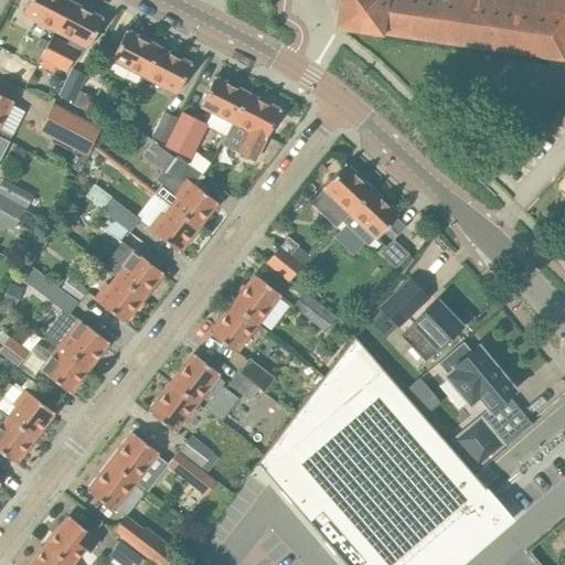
[(55,30),(70,2),(66,0),(29,0),(22,12),(55,30)]
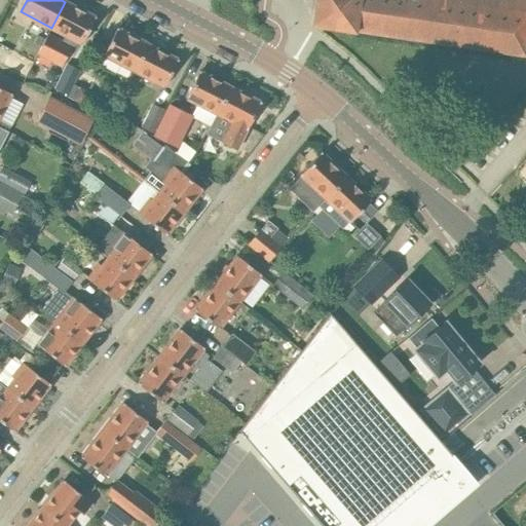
[(525,0),(314,0),(311,26),(355,33),(355,31),(525,57),(525,46),(525,0)]
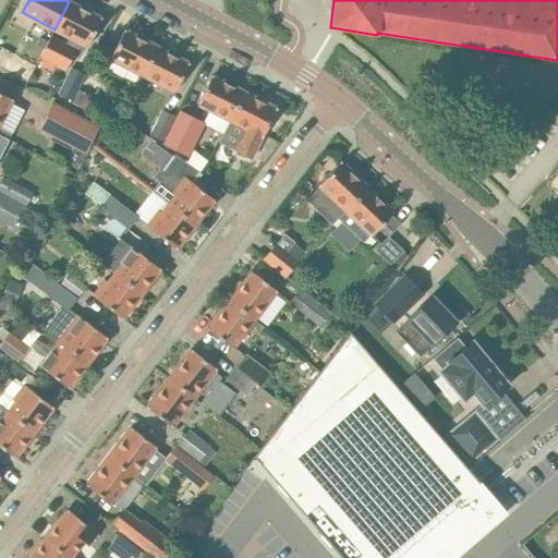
[(101,19),(69,2),(55,29),(68,37),(65,43),(51,36),(39,58),(64,71),(75,50),(80,52),(84,45),(87,46),(101,19)]
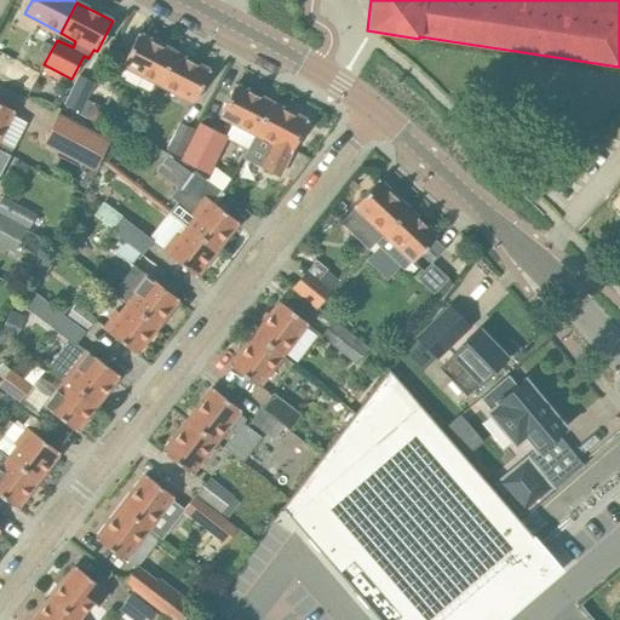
[(159,82),(174,52),(138,34),(122,63),(159,82)]
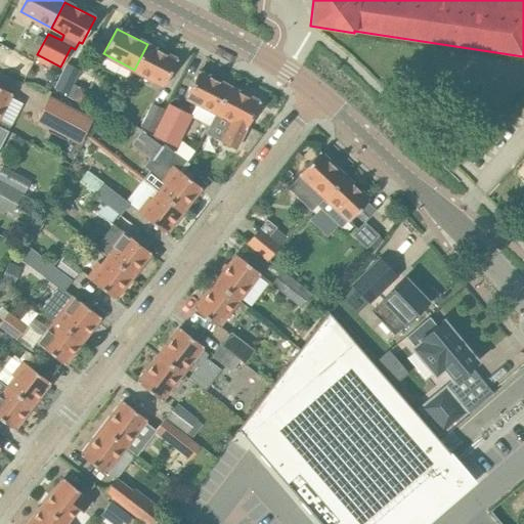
[(177,60),(147,44),(134,70),(165,85),(177,60)]
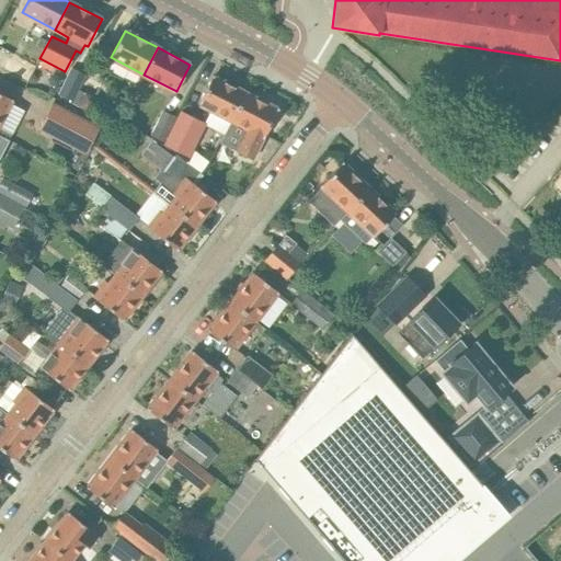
[(0,63),(0,76),(23,88),(26,81),(29,77),(0,63)]
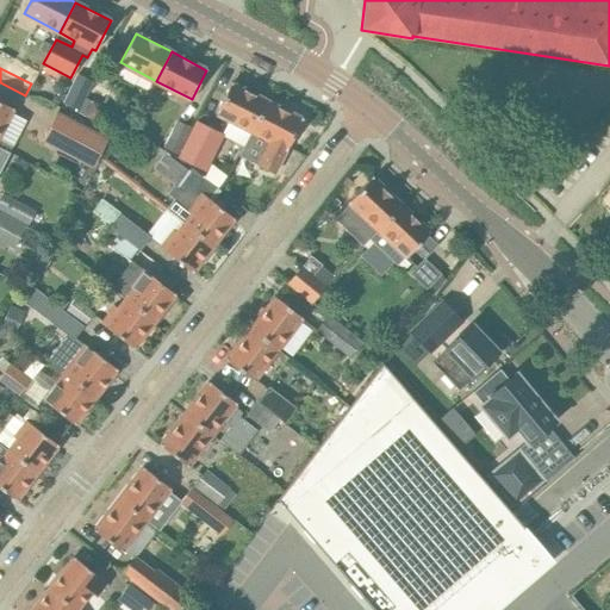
[(78,75),(64,104),(78,110),(91,81),(78,75)]
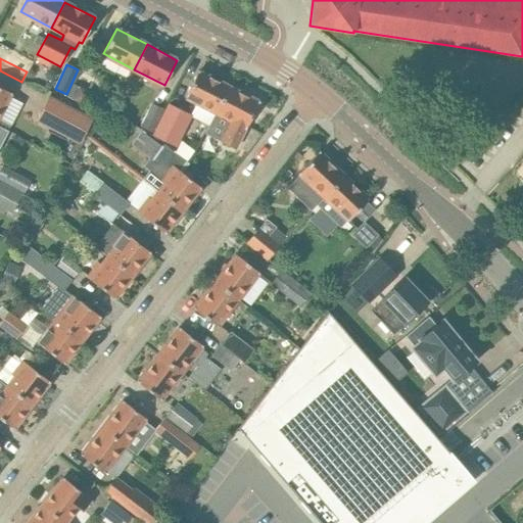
[(216,112),(229,87),(198,70),(185,97),(216,112)]
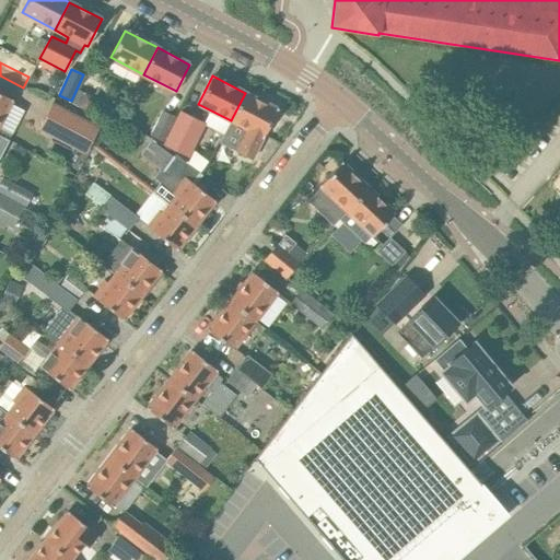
[(0,121),(12,100),(0,93),(0,121)]
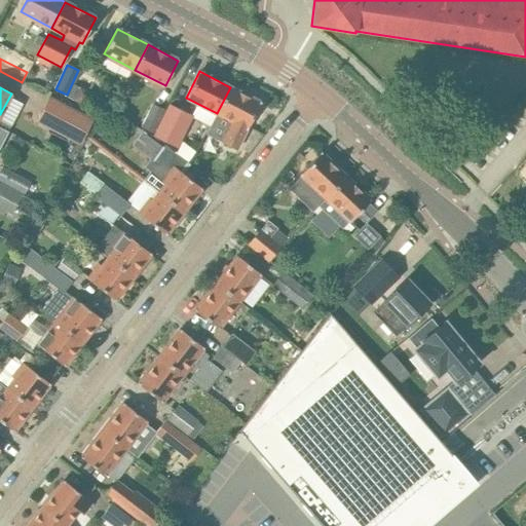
[(261,103),(230,87),(217,113),(205,134),(236,150),(261,103)]
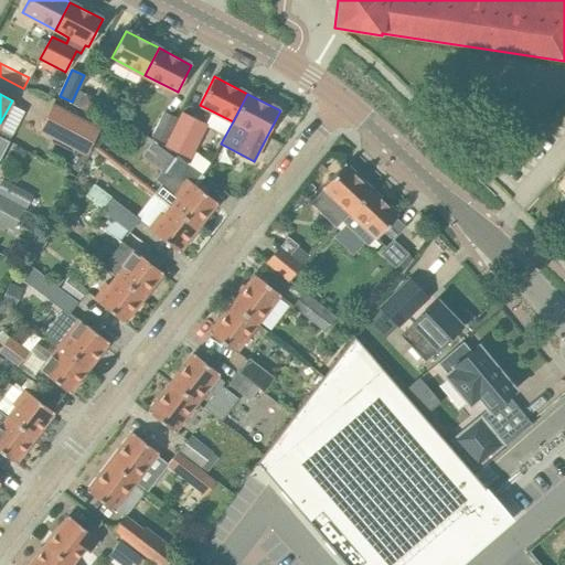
[(54,104),(39,131),(85,157),(100,128),(54,104)]
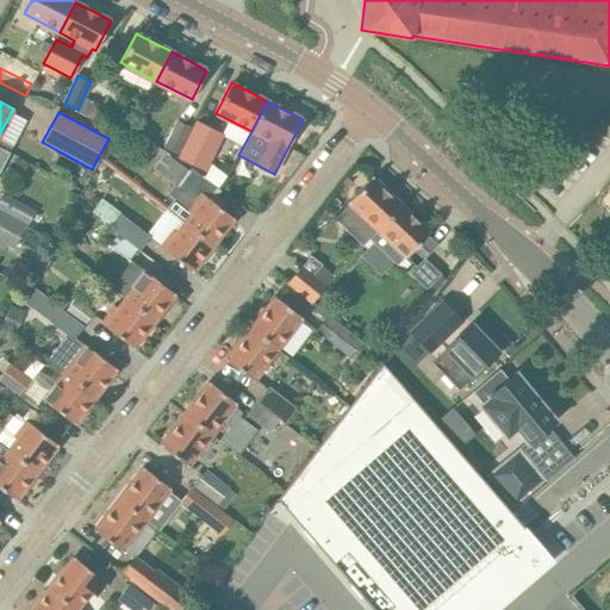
[(176,122),(163,148),(178,154),(191,128),(176,122)]
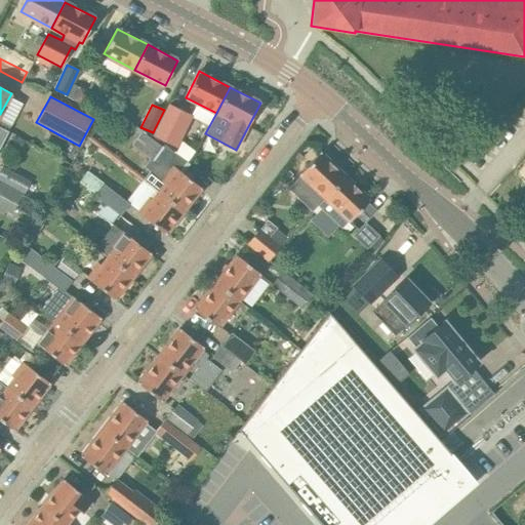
[(169,106),(154,134),(176,147),(192,117),(169,106)]
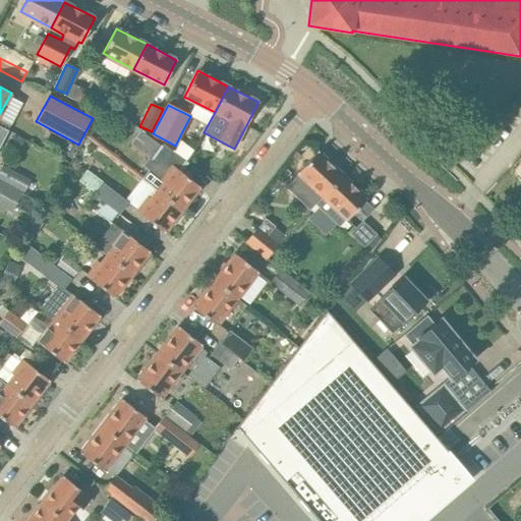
[(8,130),(0,125),(0,143),(7,131),(8,131),(8,130)]
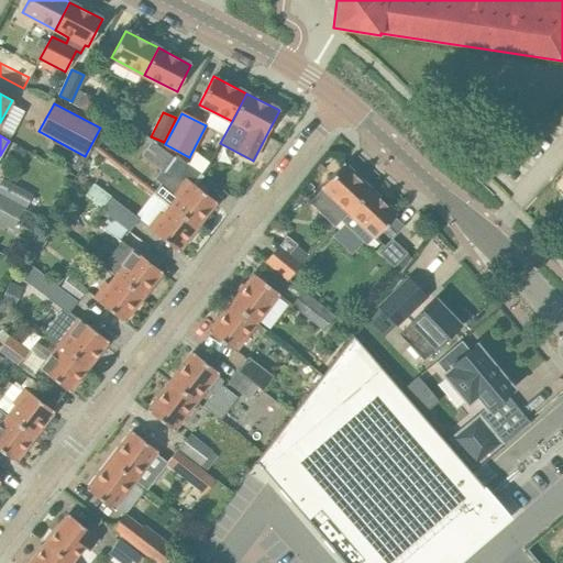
[(152,141),(141,155),(161,170),(154,179),(177,197),(169,206),(196,227),(216,201),(196,186),(203,176),(176,155),(174,158),(152,141)]
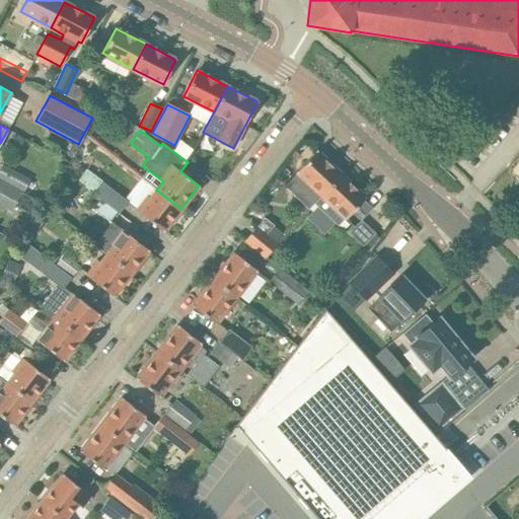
[(285,187),(308,209),(314,203),(341,174),(316,151),(296,171),(297,173),(285,187)]
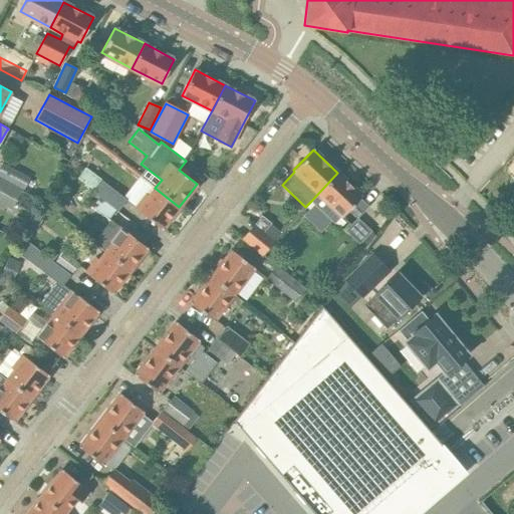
[(0,176),(24,190),(30,179),(3,163),(0,167),(0,176)]
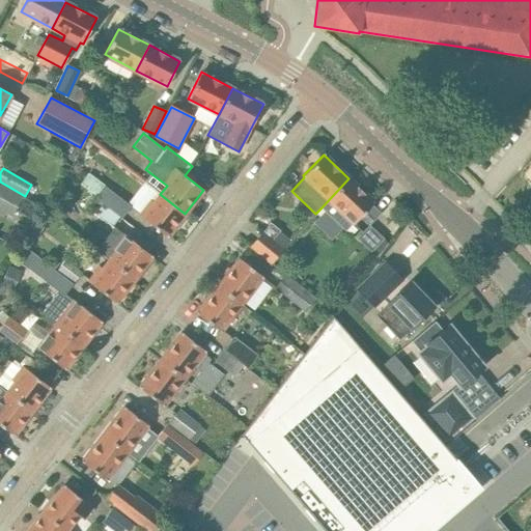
[(89,174),(81,185),(95,197),(121,218),(131,206),(89,174)]
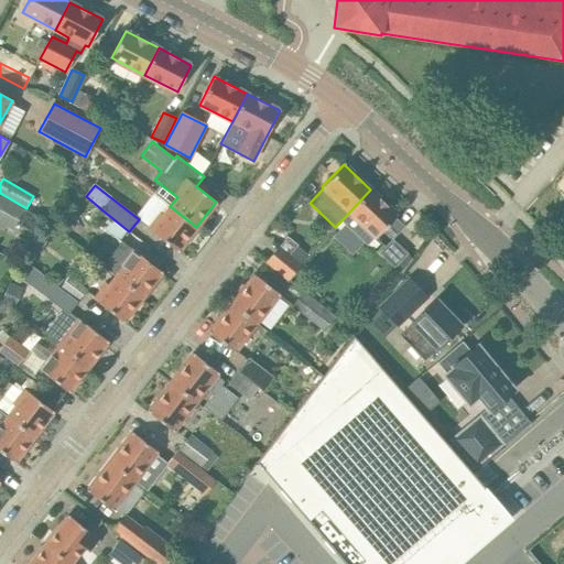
[(398,215),(370,190),(342,220),(367,245),(375,237),(376,238),(398,215)]
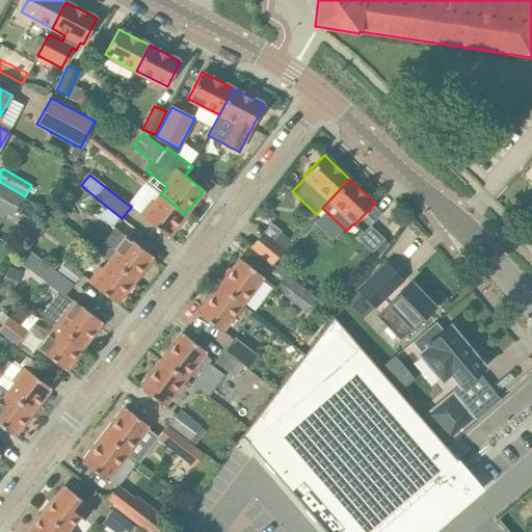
[(0,209),(12,216),(22,197),(0,185),(0,209)]
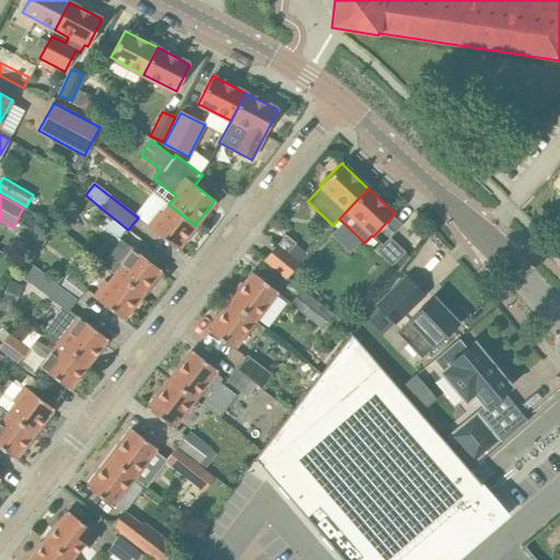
[(195,225),(168,205),(162,213),(159,211),(147,228),(176,249),(195,225)]
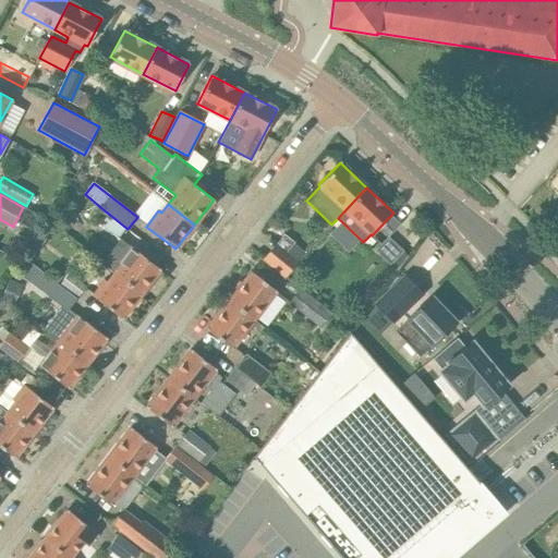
[(126,228),(100,207),(99,207),(96,205),(87,215),(118,239),(126,228)]
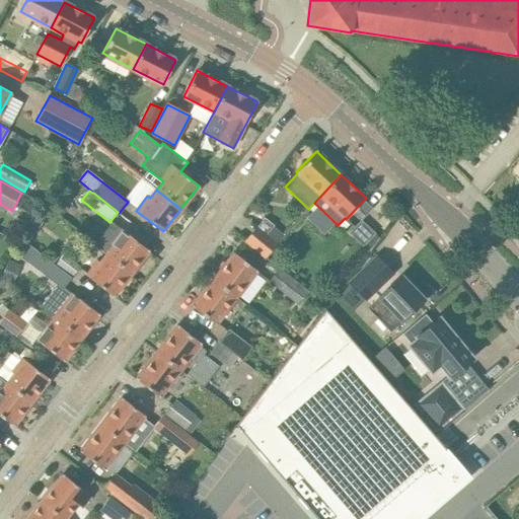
[(35,233),(43,222),(35,217),(28,228),(35,233)]
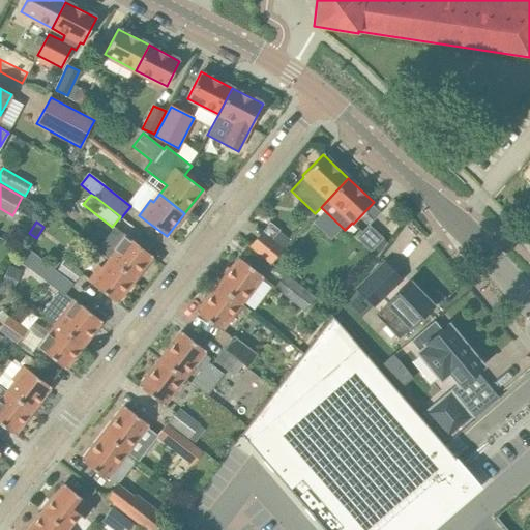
[(278,231),(280,230),(270,223),(262,232),(261,231),(249,246),(270,263),(290,240),(278,231)]
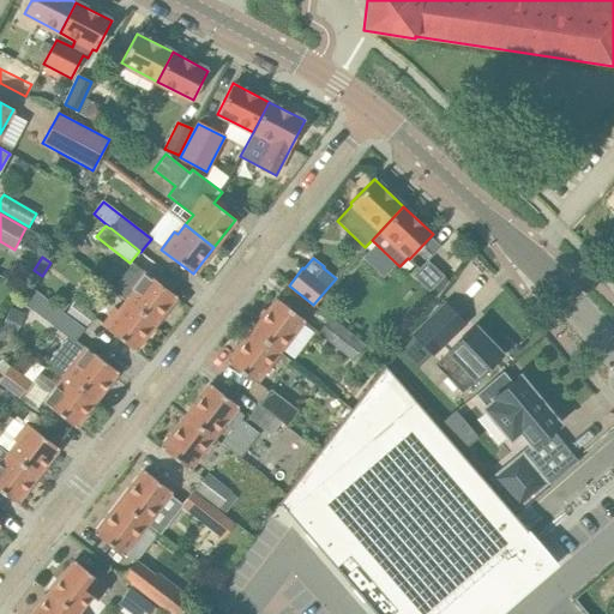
[(132,262),(112,289),(126,300),(155,323),(176,296),(157,281),(144,271),(132,262)]
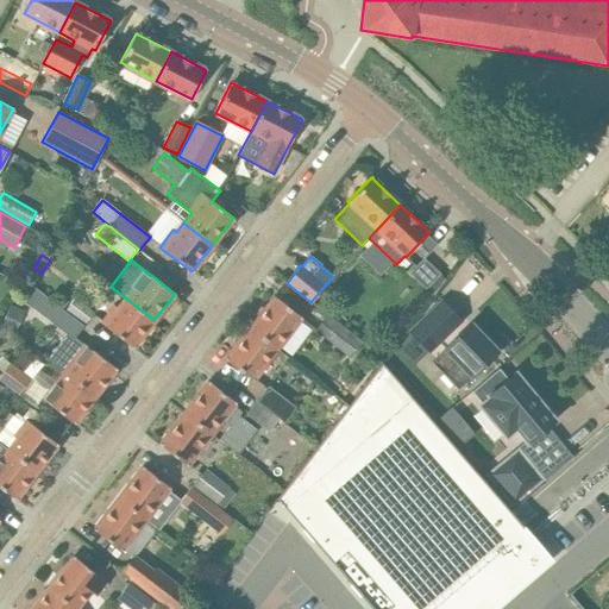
[(424,259),(409,274),(426,290),(440,275),(424,259)]
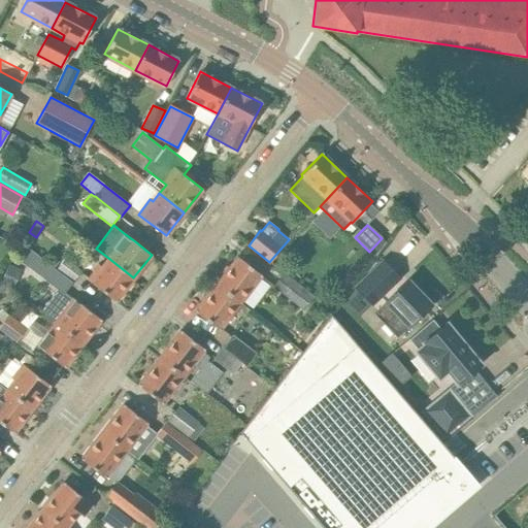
[(27,246),(18,258),(37,273),(59,290),(63,294),(65,292),(72,283),(27,246)]
